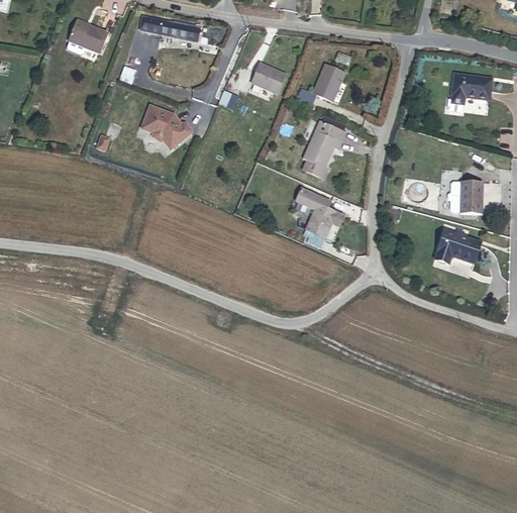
[(198,41),(200,28),(174,22),(143,15),(140,28),(198,41)]
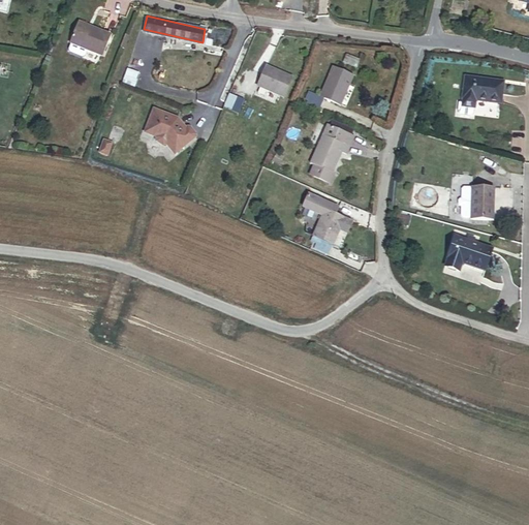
[(205,29),(206,24),(179,19),(178,23),(205,29)]
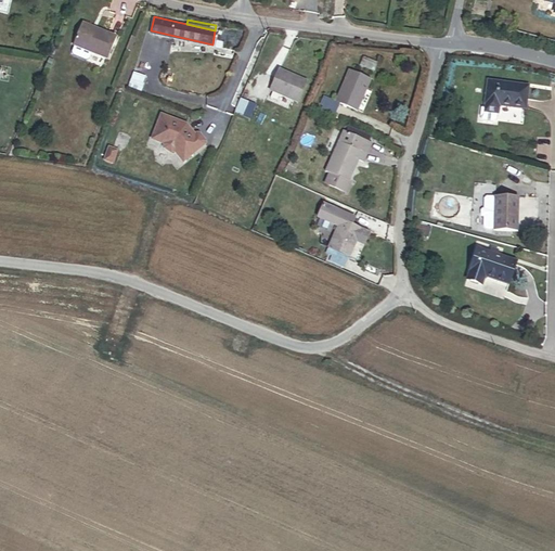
[(84,21),(75,43),(76,43),(73,50),(75,53),(88,59),(91,58),(93,51),(107,56),(116,34),(84,21)]
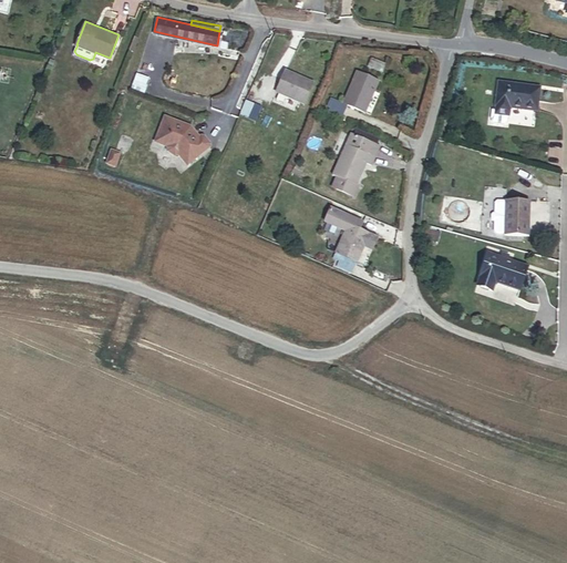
[(20,64),(30,67),(31,59),(22,57),(20,64)]
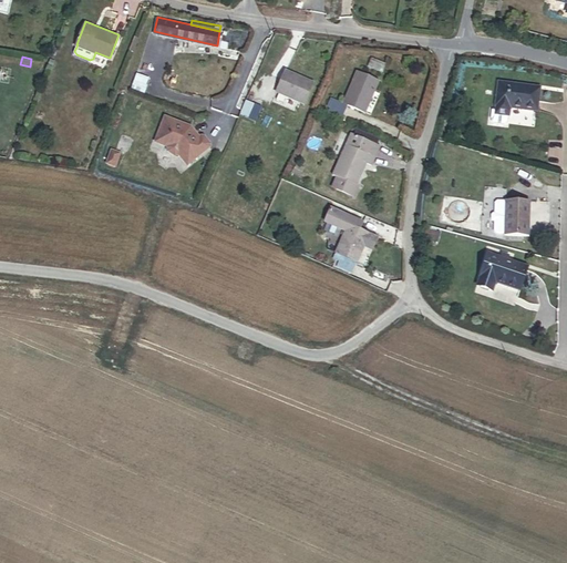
[(369,67),(383,71),(385,63),(371,58),(369,67)]
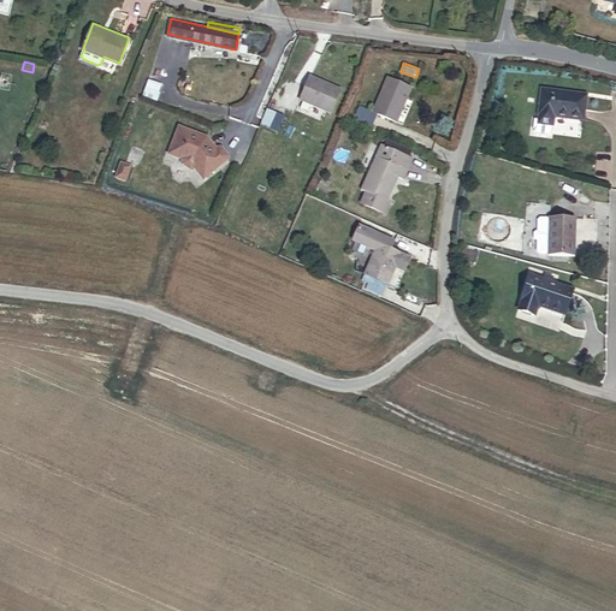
[(309,104),(331,113),(342,88),(311,73),(300,99),(303,100),(309,104)]
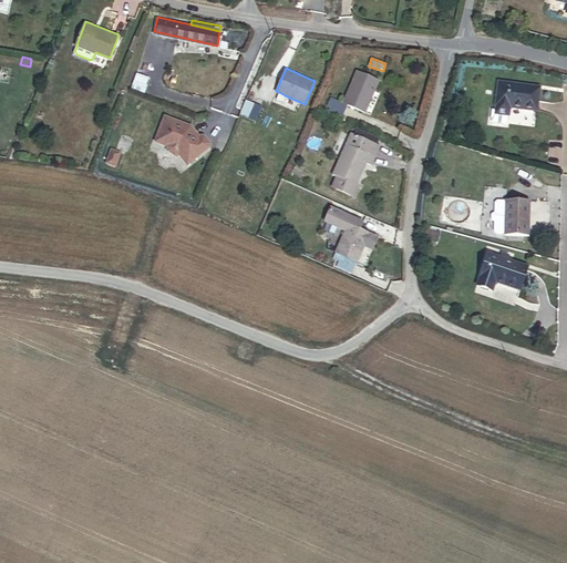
[(136,71),(134,77),(145,81),(147,74),(136,71)]
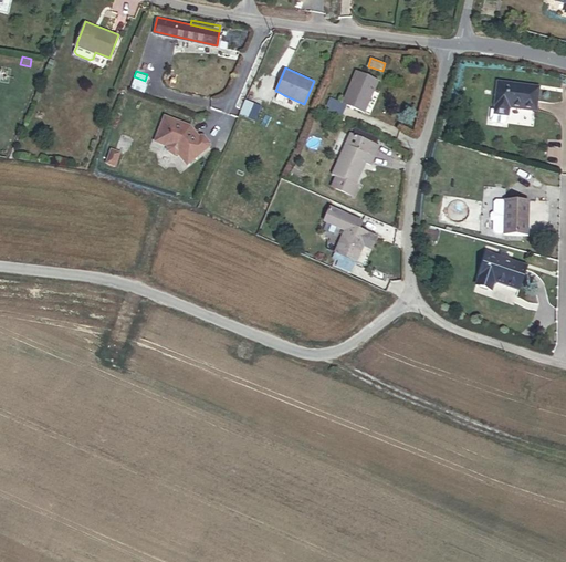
[(345,102),(365,111),(378,81),(356,71),(343,102),(345,102)]
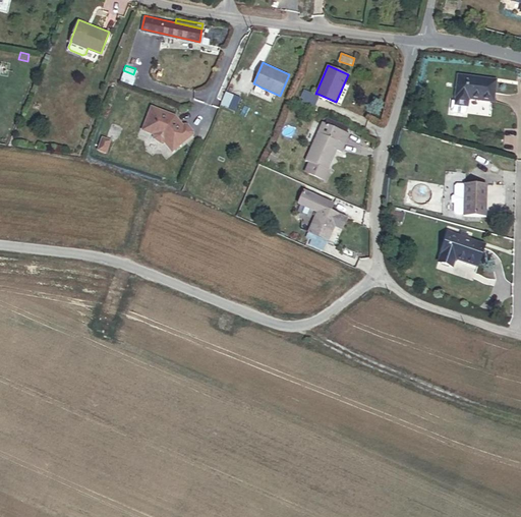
[(123,70),(120,78),(132,82),(134,75),(133,74),(123,70)]
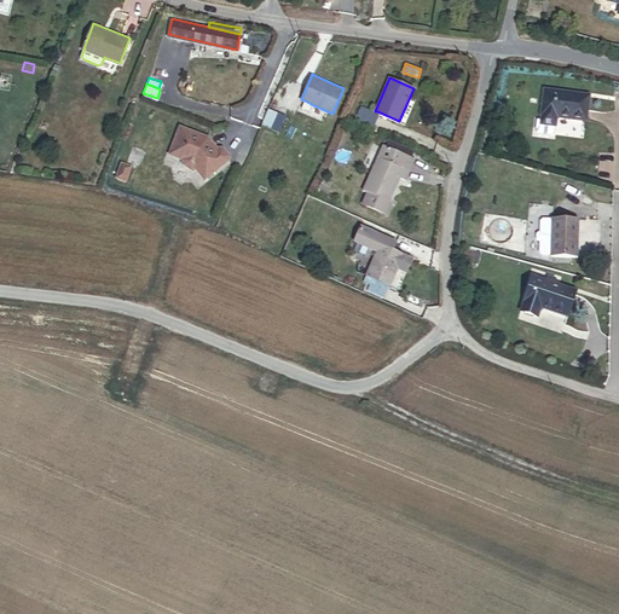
[(538,117),(556,123),(588,117),(591,96),(545,84),(538,117)]
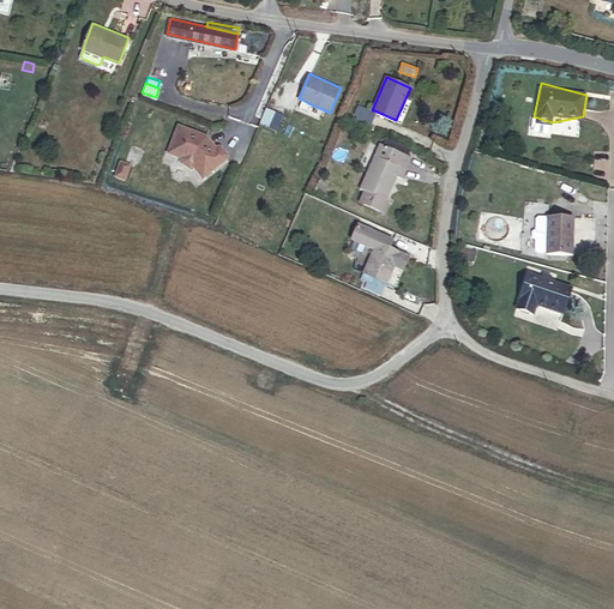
[(299,107),(306,109),(308,103),(302,100),(299,107)]
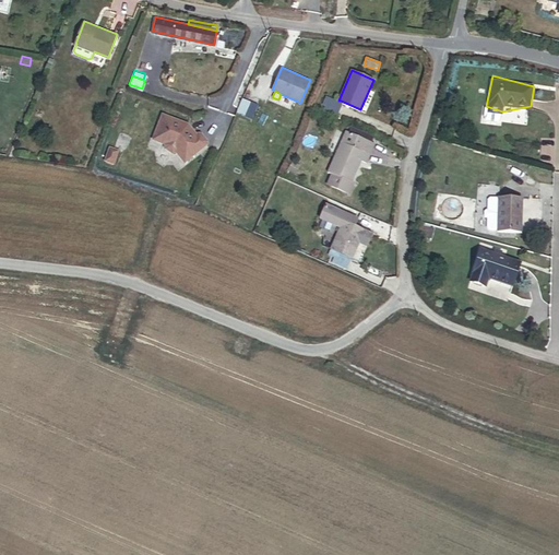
[(323,109),(334,115),(341,101),(339,101),(326,95),(323,103),(326,104),(323,109)]
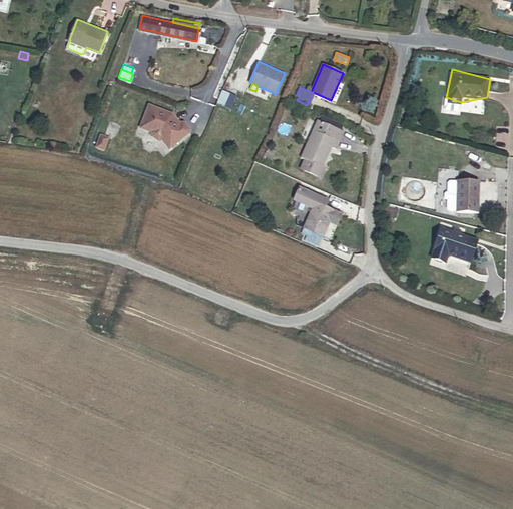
[(217,102),(224,105),(230,93),(222,89),(217,102)]
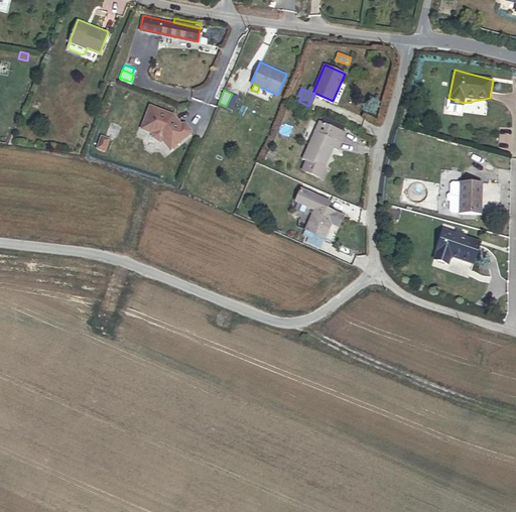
[(226,106),(232,109),(238,96),(232,94),(226,106)]
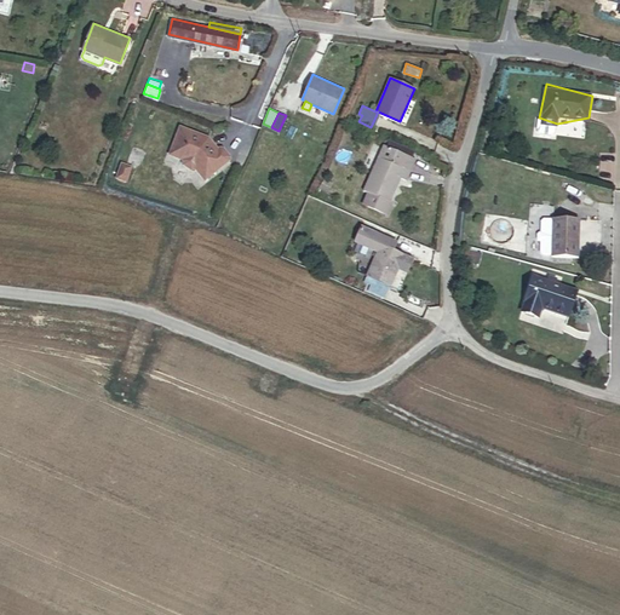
[(179,124),(170,151),(182,156),(183,161),(191,166),(196,166),(205,177),(229,156),(229,154),(223,145),(219,145),(218,147),(208,134),(179,124)]
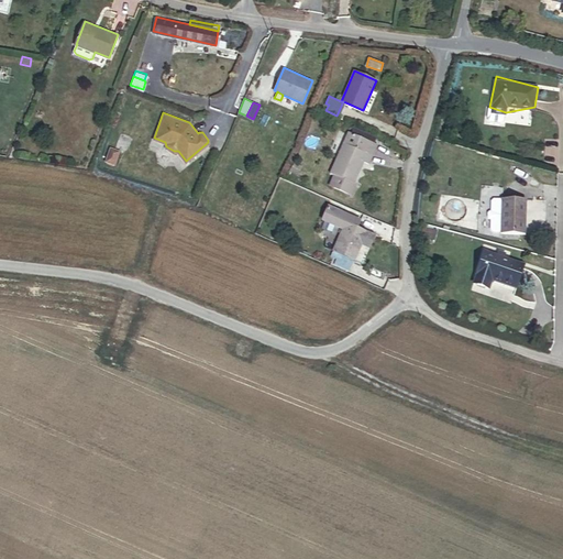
[(354,127),(352,133),(376,143),(379,138),(354,127)]
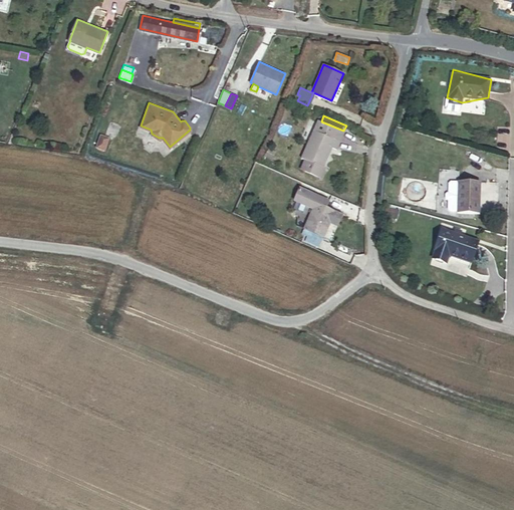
[(301,158),(303,158),(299,168),(321,178),(325,168),(324,167),(332,148),(337,150),(345,132),(343,131),(321,121),(317,119),(301,158)]
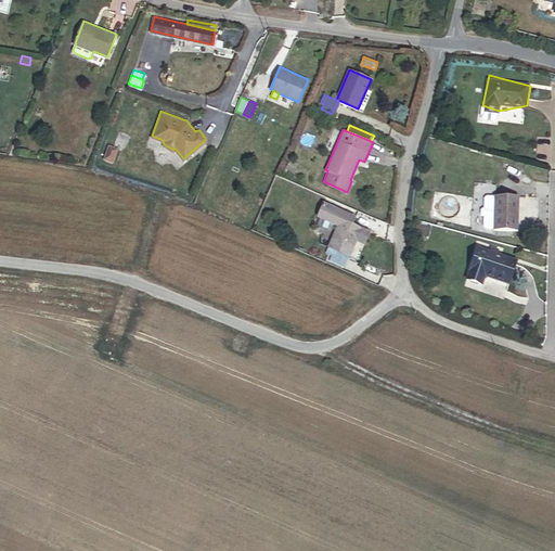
[(108,144),(104,156),(114,159),(118,148),(108,144)]
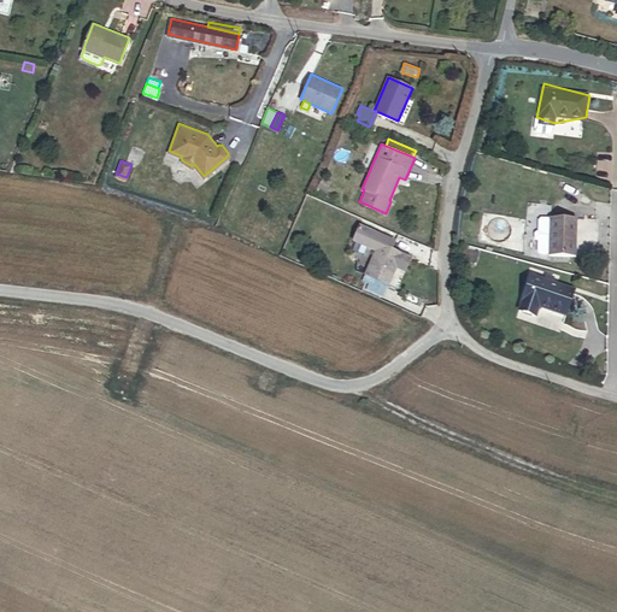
[(318,187),(325,190),(330,181),(323,177),(318,187)]
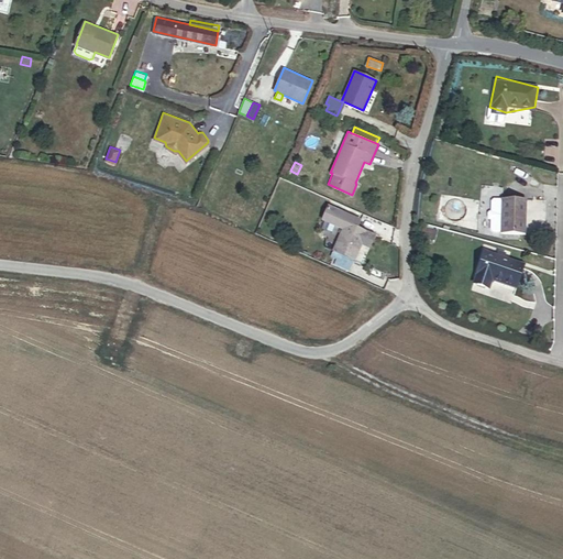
[(494,198),(492,199),(492,209),(490,209),(488,211),(488,217),(490,218),(492,218),(492,229),(494,231),(526,231),(526,198),(494,198)]
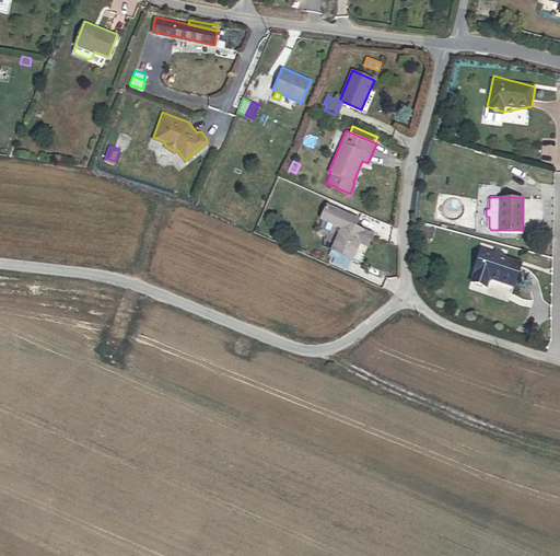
[(341,226),(330,247),(352,258),(365,230),(354,226),(359,216),(326,201),(319,216),(341,226)]
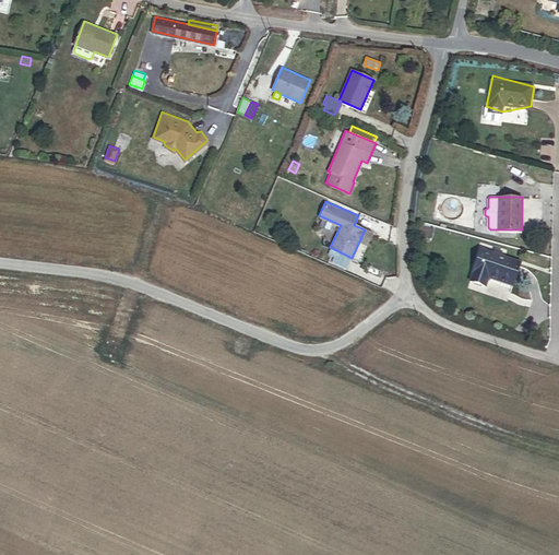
[(381,214),(388,216),(390,207),(383,204),(381,214)]
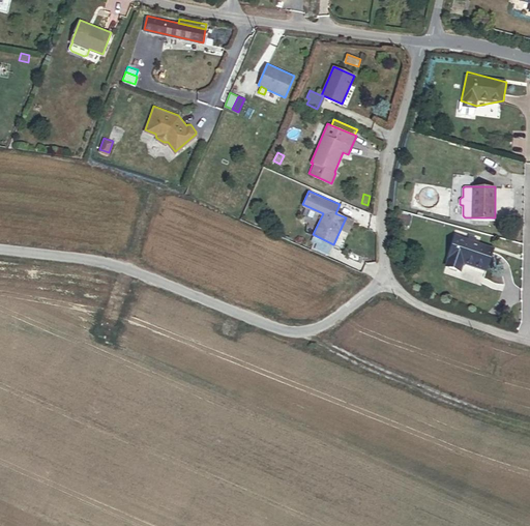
[(487,271),(495,247),(476,241),(478,237),(471,234),(469,239),(455,234),(445,265),(461,270),(464,264),(487,271)]
